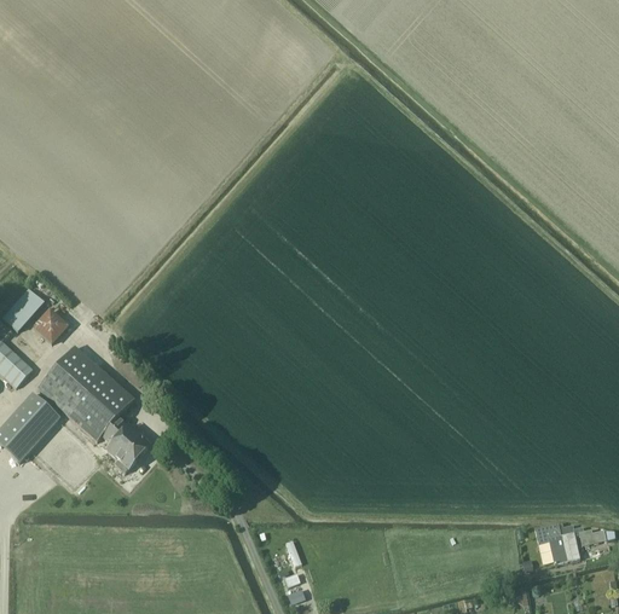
[(48,302),(53,296),(35,279),(30,285),(48,302)]
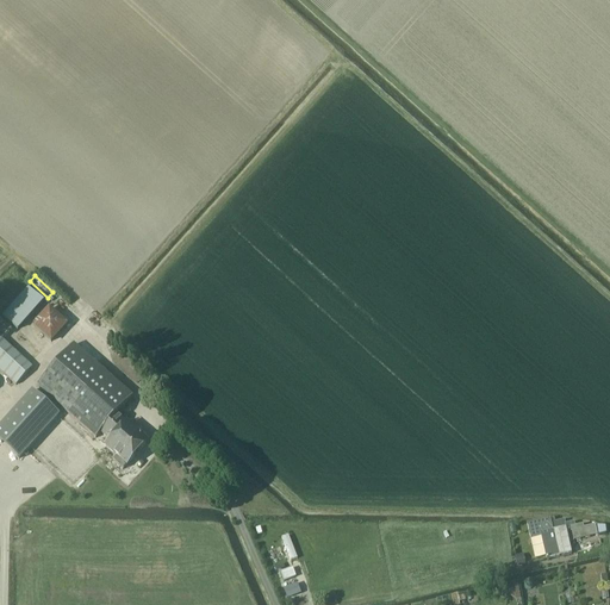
[(4,312),(12,320),(18,325),(43,297),(37,292),(29,284),(4,312)]
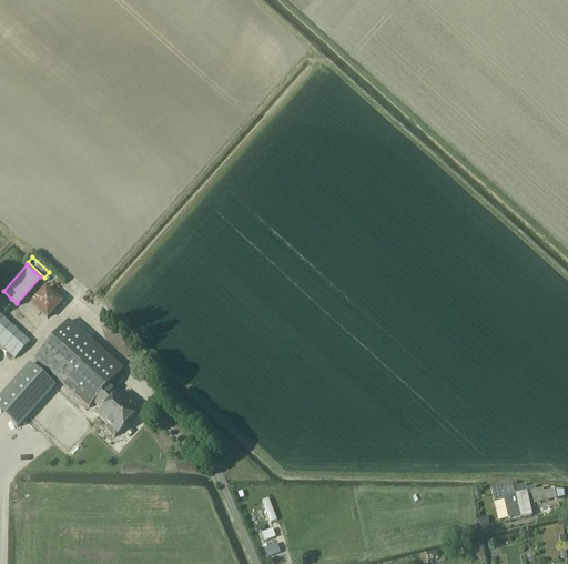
[(48,315),(63,298),(46,282),(29,300),(48,315)]
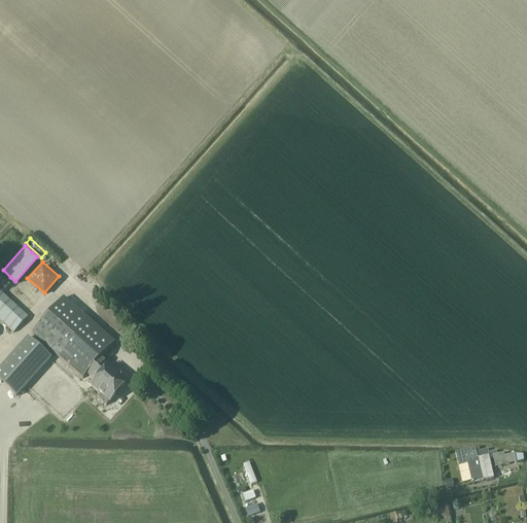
[(10,330),(12,327),(14,328),(28,314),(2,291),(10,282),(3,275),(0,272),(0,315),(6,321),(3,324),(10,330)]
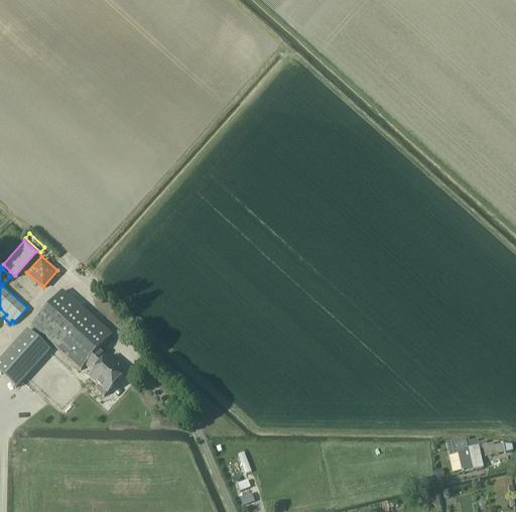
[(108,390),(125,371),(100,348),(113,333),(62,287),(31,323),(81,367),(86,363),(94,371),(90,375),(100,384),(96,387),(104,393),(107,390),(108,390)]
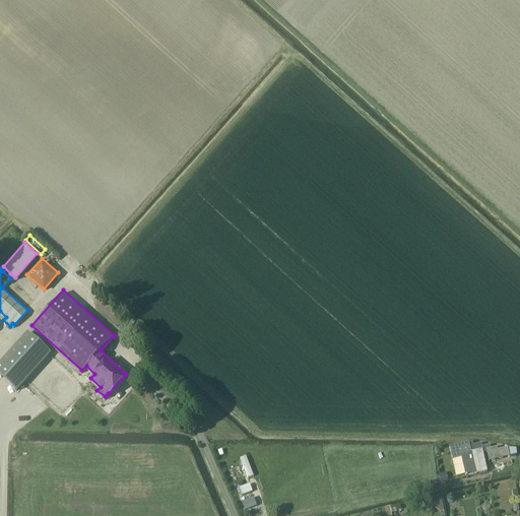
[(51,349),(27,329),(0,360),(0,373),(16,388),(51,349)]
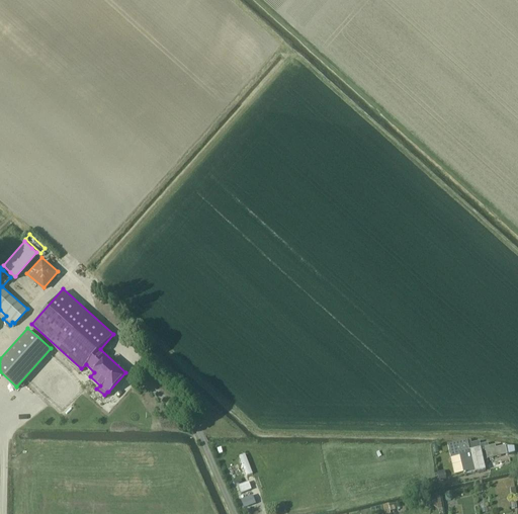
[(452,440),(447,441),(450,455),(459,453),(464,473),(475,469),(467,437),(452,440)]
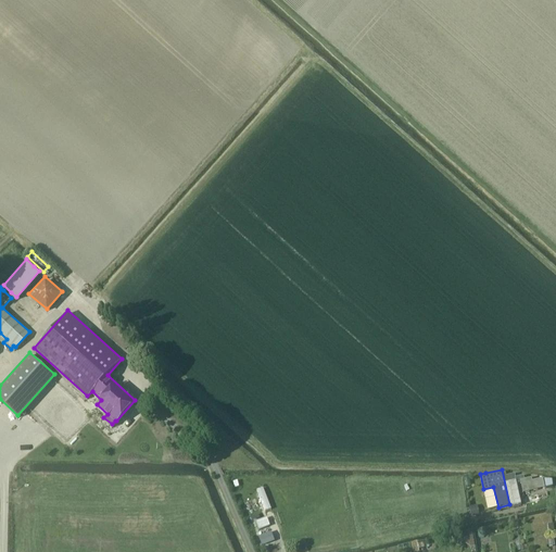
[(502,469),(509,504),(521,502),(517,481),(520,480),(522,490),(553,483),(552,476),(552,474),(546,475),(543,476),(532,478),(531,475),(525,477),(523,473),(515,475),(515,471),(506,473),(505,469),(503,471),(502,469)]
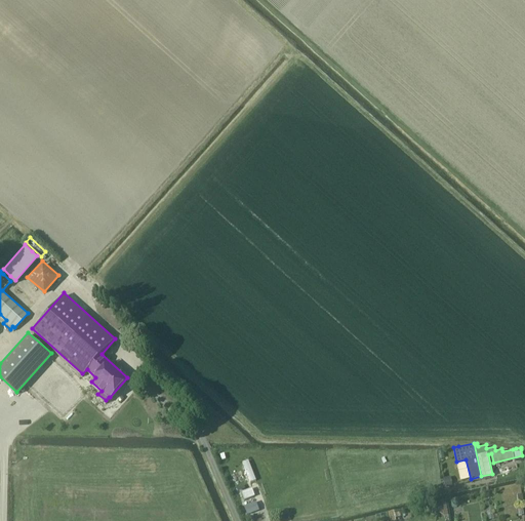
[(242,487),(245,495),(255,491),(252,483),(242,487)]
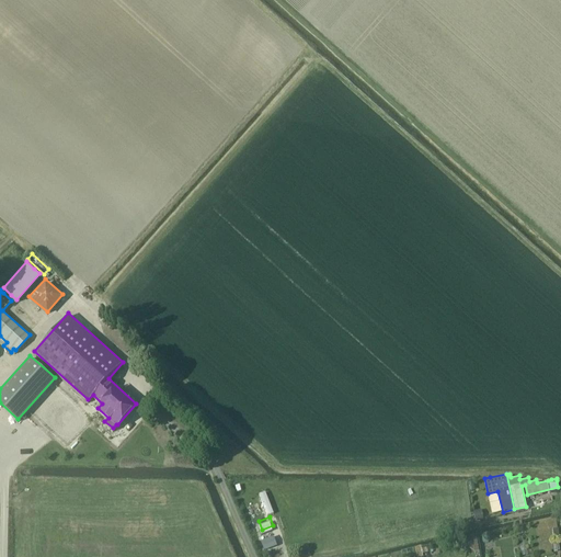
[(274,532),(261,536),(265,546),(278,541),(274,532)]
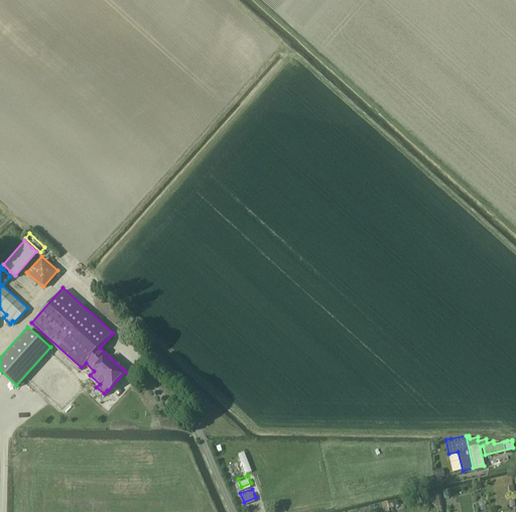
All buildings are outlined.
